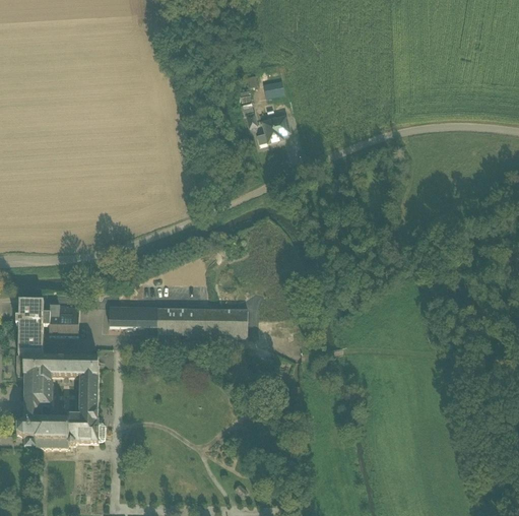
[(263,85),(266,97),(283,92),(280,80),(263,85)]
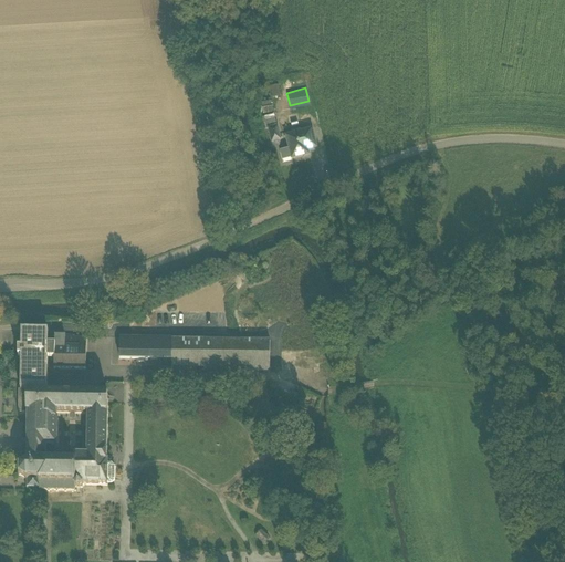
[(263,111),(273,111),(272,102),(262,103),(263,111)]
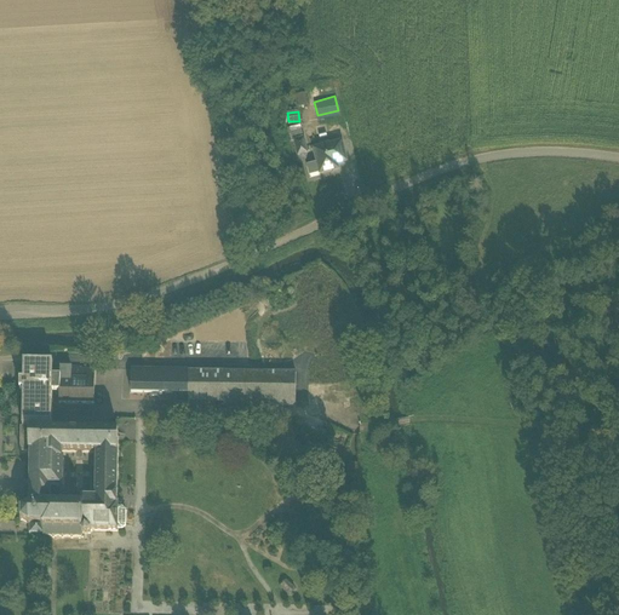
[(292,137),(293,137),(303,134),(299,124),(290,126),(292,137)]
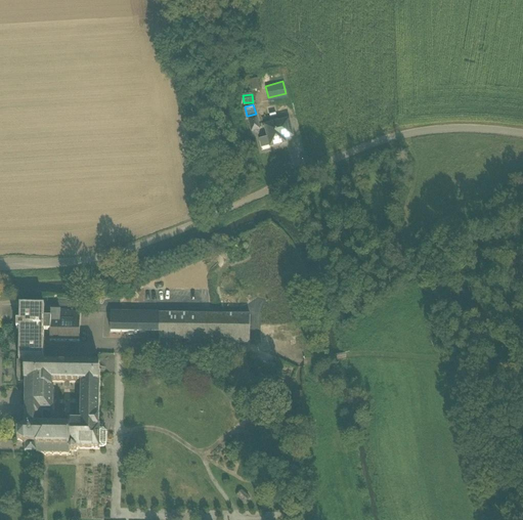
[(259,126),(256,114),(248,116),(251,128),(259,126)]
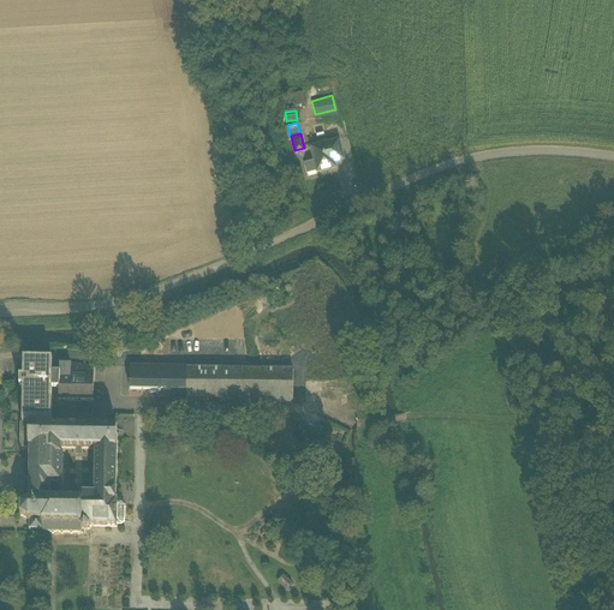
[(313,153),(316,168),(328,166),(327,161),(343,156),(338,137),(310,144),(313,153)]
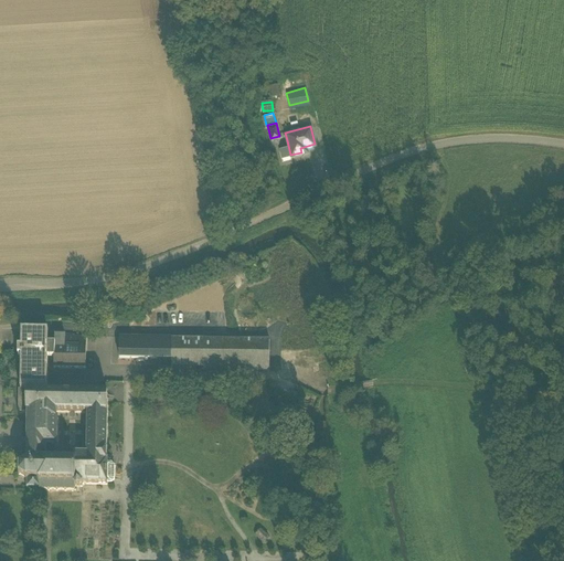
[(276,143),(280,158),(290,155),(287,140),(276,143)]
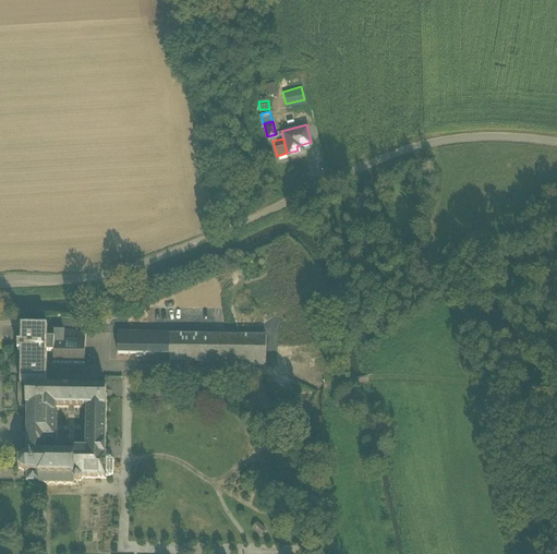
[(20,348),(20,382),(26,382),(26,383),(40,383),(40,384),(45,385),(45,383),(46,383),(46,349),(52,349),(52,335),(46,335),(46,324),(21,323),(20,339),(20,348)]
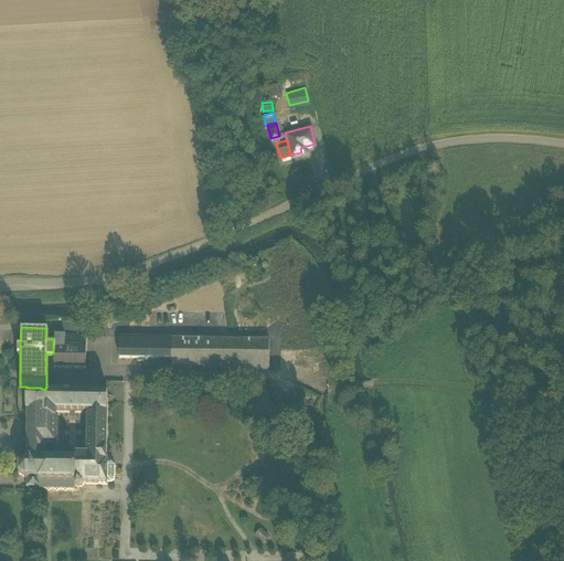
[(53,332),(53,339),(53,353),(53,364),(84,364),(85,334),(64,334),(64,331),(54,331),(54,332),(53,332)]
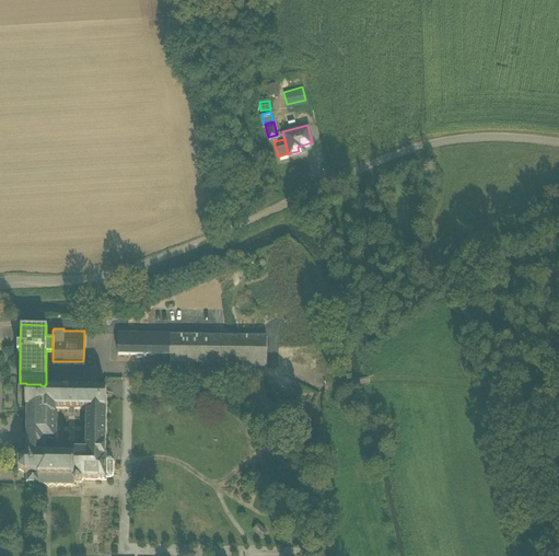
[(170,362),(170,361),(169,361),(170,332),(118,331),(118,332),(117,332),(117,351),(156,351),(156,362),(170,362)]
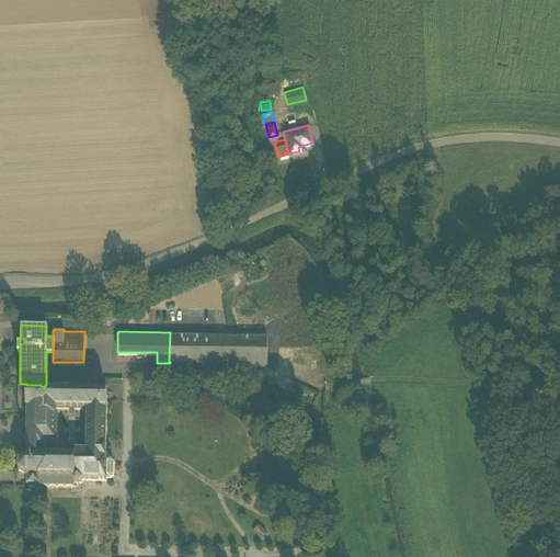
[(266,334),(170,332),(169,362),(170,362),(266,363),(266,334)]
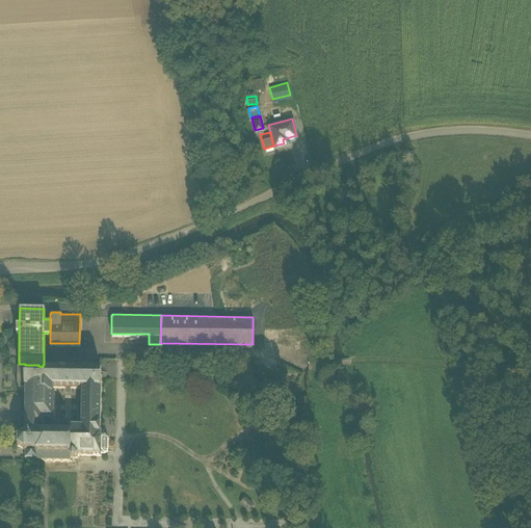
[(25,423),(51,423),(51,418),(52,418),(53,391),(52,391),(52,386),(81,387),(80,424),(99,424),(100,368),(77,367),(78,362),(64,362),(64,367),(43,367),(38,366),(38,365),(25,365),(24,365),(24,386),(25,386),(25,423)]
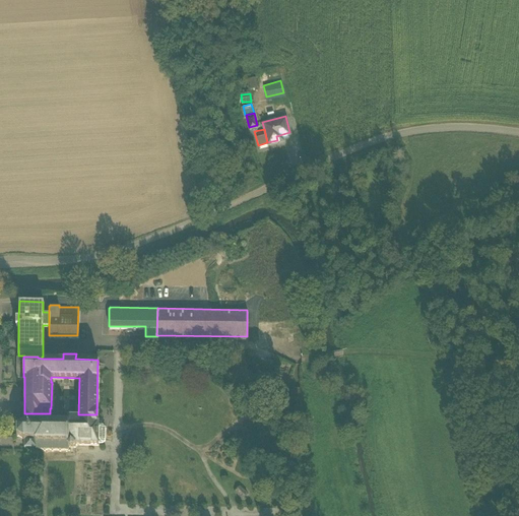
[(67,448),(67,445),(68,414),(50,413),(24,413),(23,420),(23,422),(17,425),(17,433),(22,437),(22,438),(23,438),(24,446),(35,446),(35,447),(67,448)]
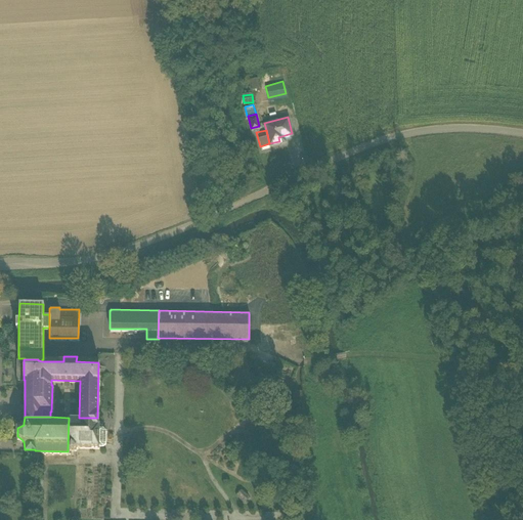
[(79,418),(69,418),(68,448),(76,448),(76,446),(98,446),(98,444),(102,444),(105,441),(105,429),(102,426),(99,426),(99,424),(97,424),(97,418),(79,418)]
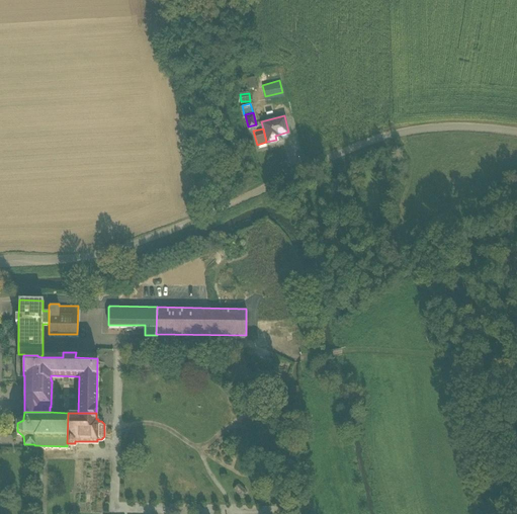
[(232,488),(240,495),(246,489),(239,482),(232,488)]
